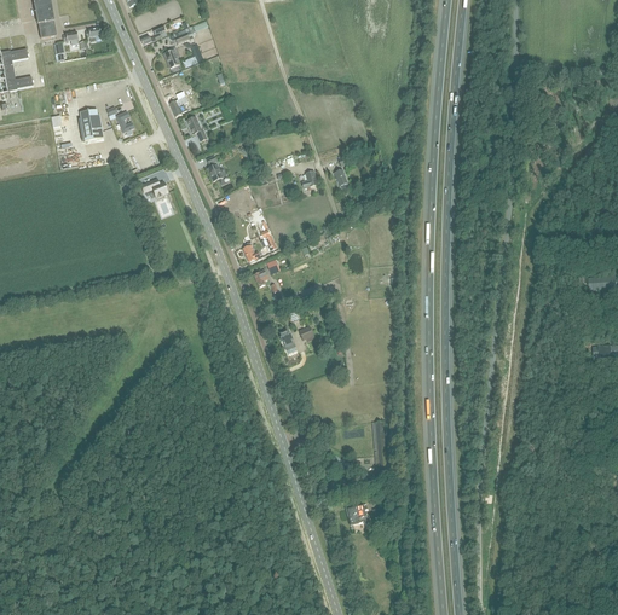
[(33,0),(36,23),(38,22),(40,38),(56,34),(53,19),(50,0),(33,0)]
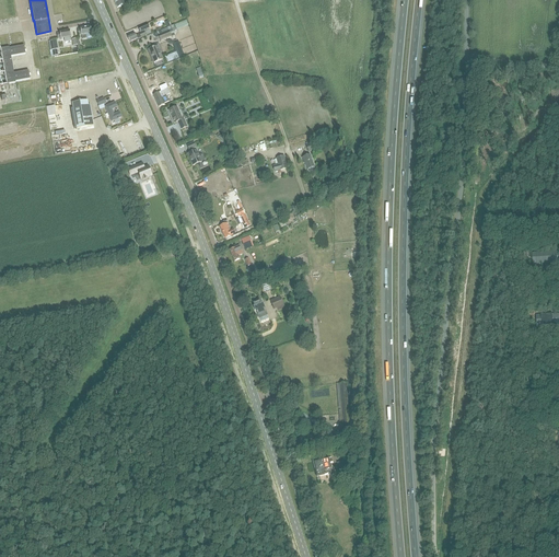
[(166,25),(167,27),(158,32),(160,38),(171,34),(169,30),(187,22),(185,18),(166,25)]
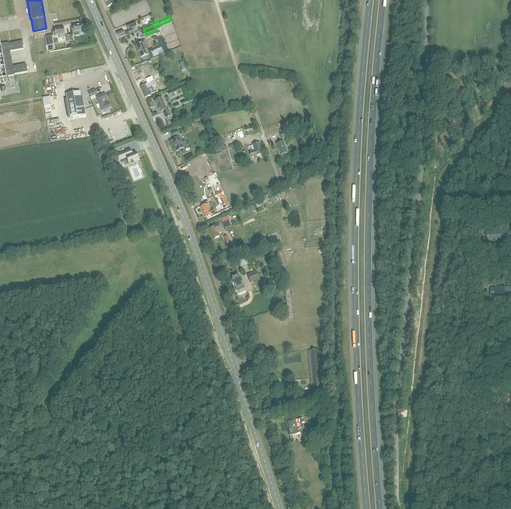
[(73,29),(78,29),(79,33),(83,32),(82,28),(83,28),(82,22),(72,24),(70,24),(71,29),(73,29)]
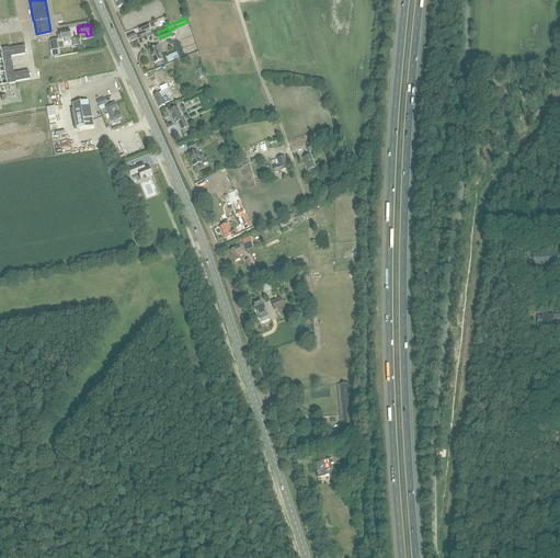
[(70,34),(69,27),(58,30),(59,30),(56,31),(57,36),(59,35),(59,36),(64,35),(65,40),(70,38),(71,38),(70,34)]
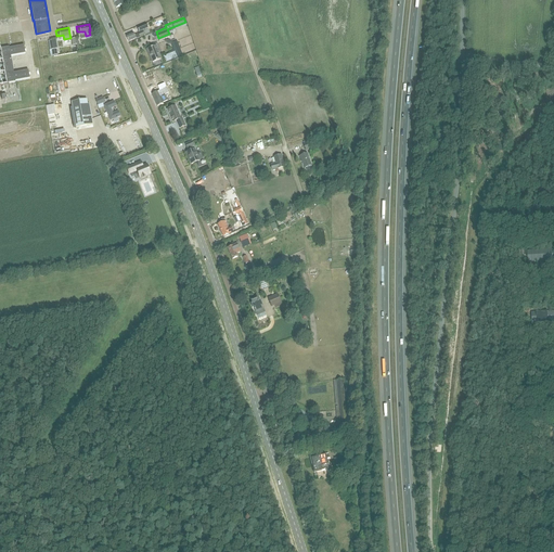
[(132,30),(130,31),(126,34),(128,39),(144,31),(142,28),(133,33),(132,30)]
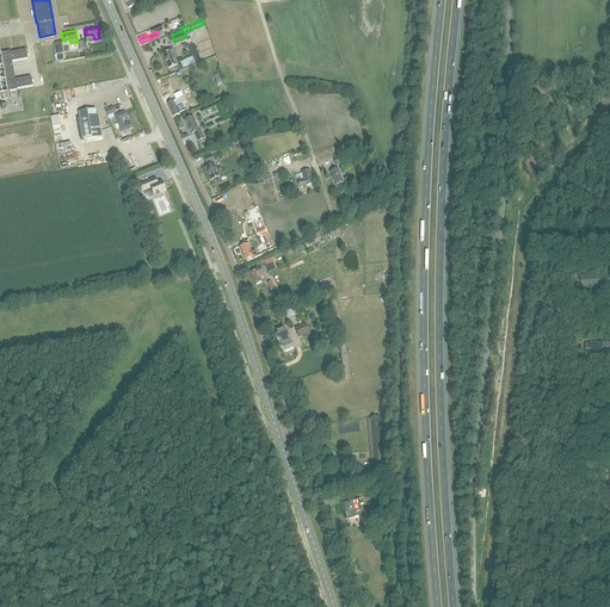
[(192,43),(189,44),(195,60),(198,57),(192,43)]
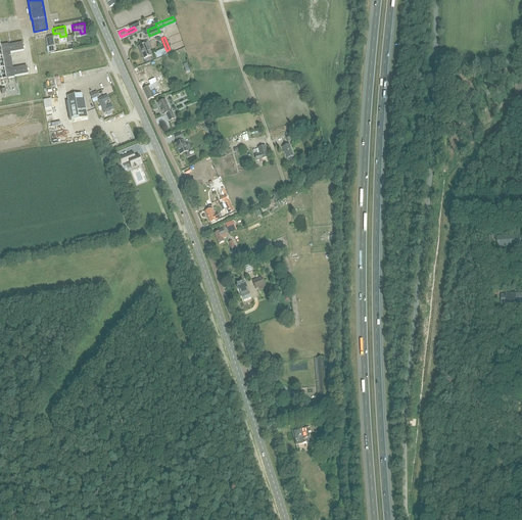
[(0,78),(6,77),(5,76),(13,75),(13,74),(28,72),(26,63),(12,65),(9,50),(24,48),(21,40),(8,43),(8,42),(0,43),(0,42),(0,78)]
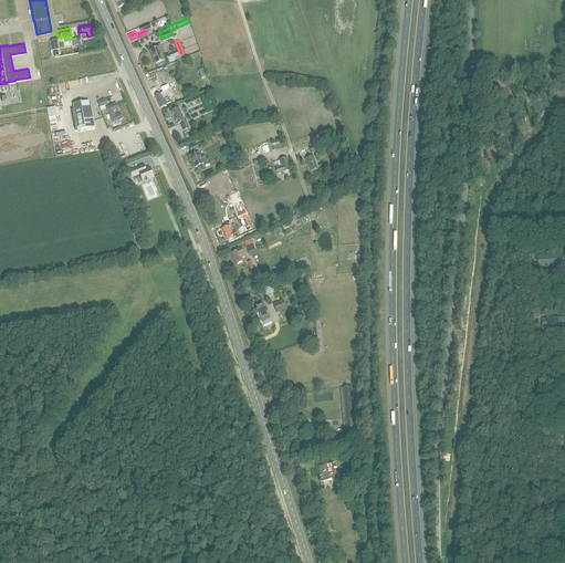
[(158,44),(154,45),(149,48),(155,61),(164,58),(158,44)]
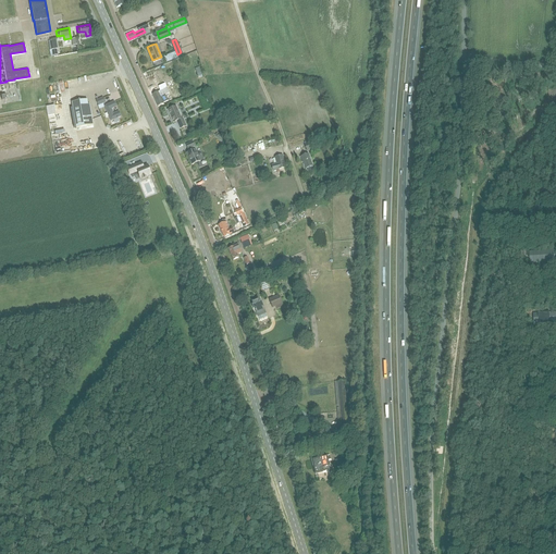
[(168,88),(164,81),(157,84),(159,88),(151,91),(157,103),(163,101),(162,99),(163,98),(161,94),(163,94),(162,91),(161,93),(159,87),(160,87),(161,90),(168,88)]
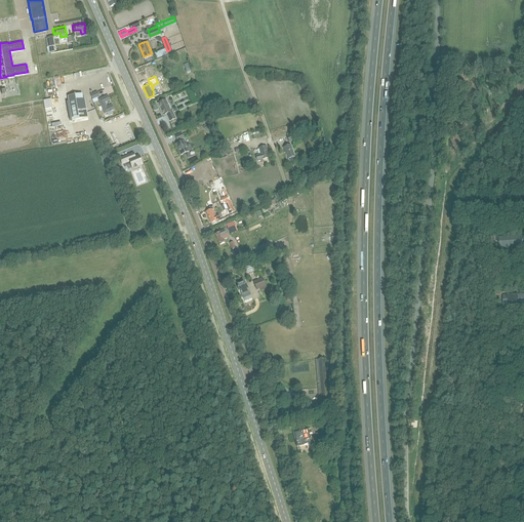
[(67,94),(71,118),(87,115),(84,95),(82,96),(81,91),(67,94)]
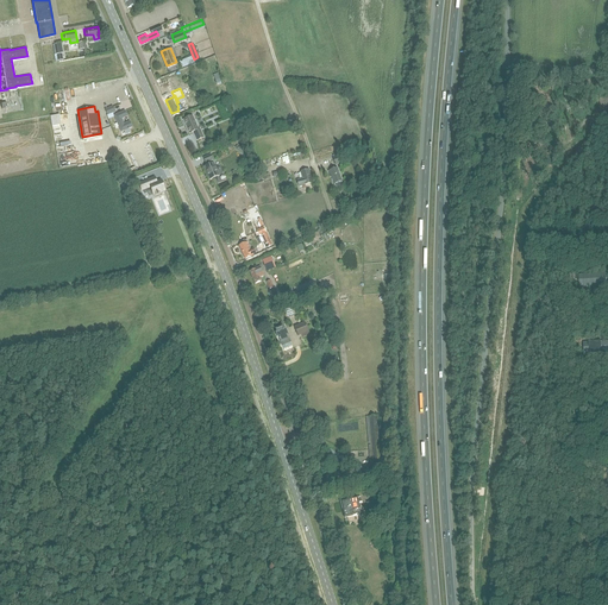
[(124,108),(113,113),(120,128),(124,127),(125,131),(126,131),(129,130),(129,128),(127,126),(131,125),(129,119),(123,121),(120,117),(126,113),(124,108)]
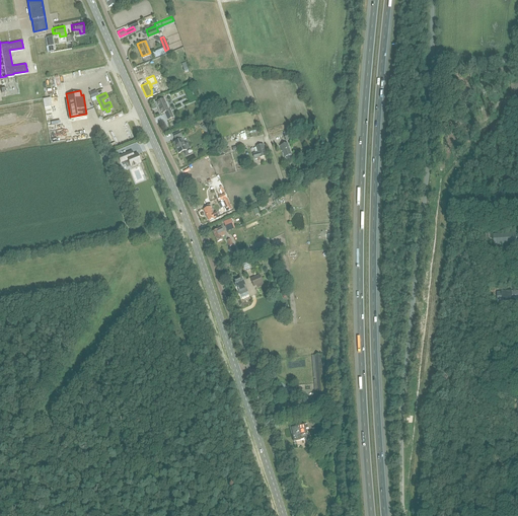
[(163,96),(155,100),(160,112),(164,111),(167,118),(172,115),(169,107),(168,107),(166,104),(167,103),(166,100),(165,100),(163,96)]
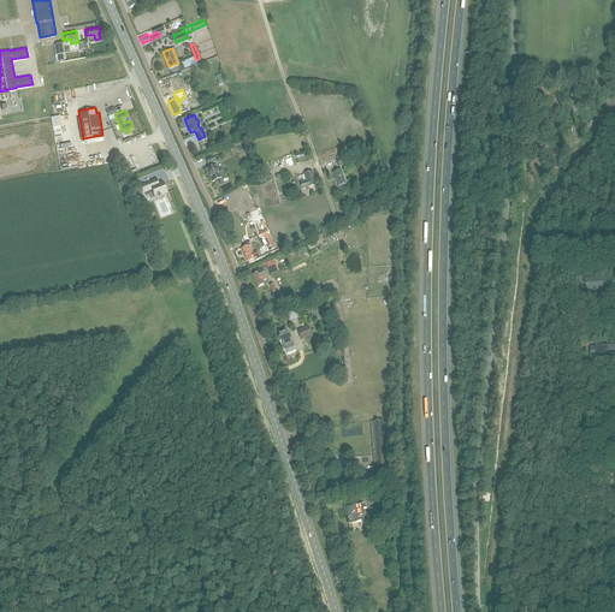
[(206,166),(211,179),(220,174),(214,162),(212,164),(211,160),(214,159),(212,154),(205,158),(207,162),(208,161),(210,164),(206,166)]
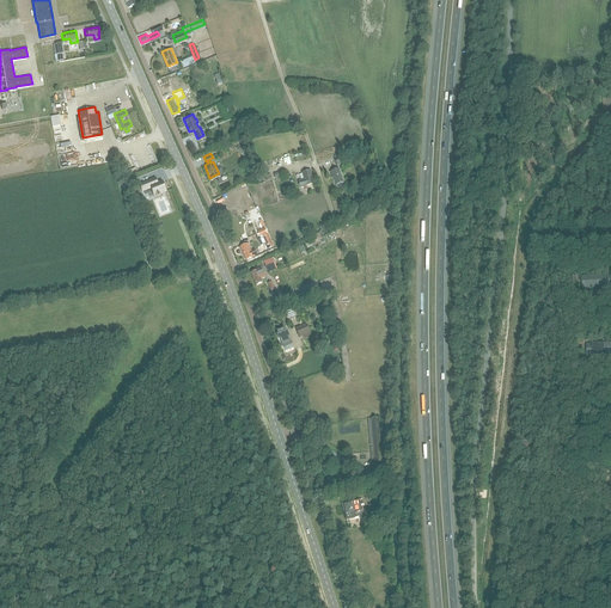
[(337,166),(330,169),(335,182),(335,183),(336,184),(337,184),(342,183),(342,182),(342,180),(342,179),(337,166)]
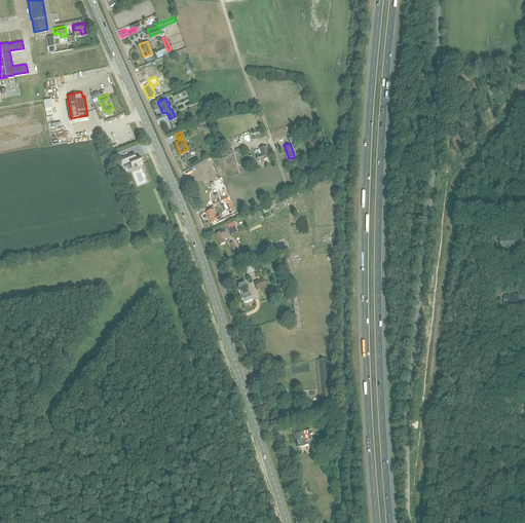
[(267,151),(265,144),(259,146),(261,152),(256,153),(257,158),(268,155),(267,152),(268,152),(268,151),(267,151)]
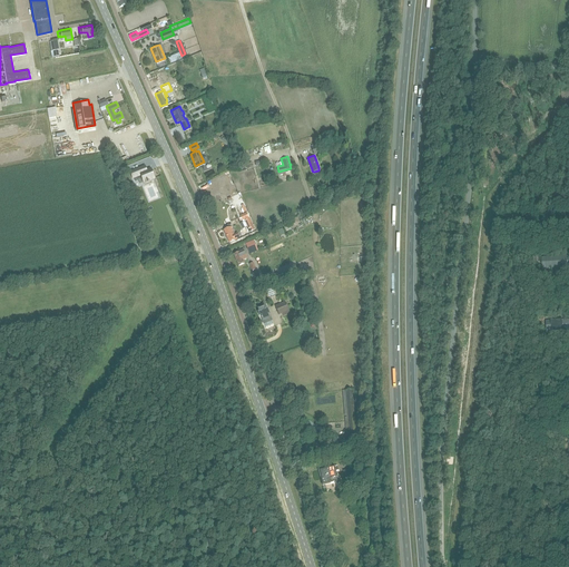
[(144,164),(130,169),(133,175),(139,173),(143,179),(144,179),(144,181),(149,177),(154,176),(149,166),(146,168),(144,164)]
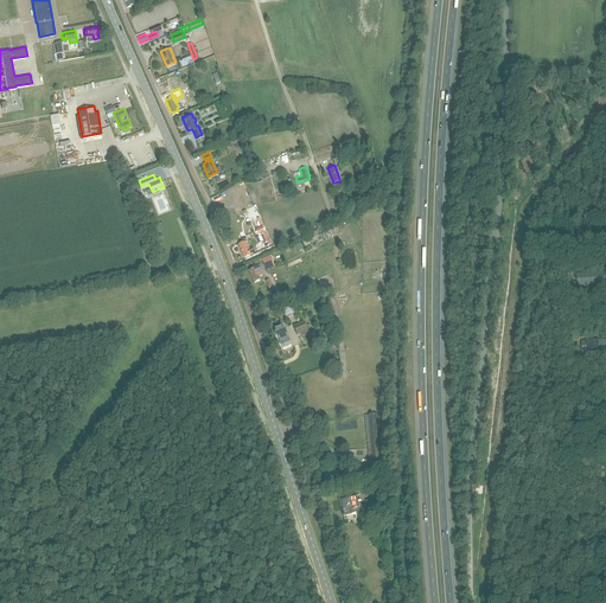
[(260,231),(262,238),(265,244),(269,242),(261,224),(255,228),(257,232),(260,231)]
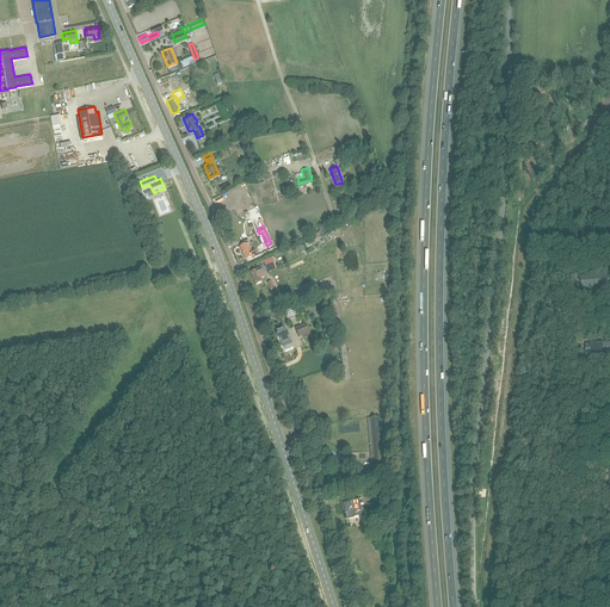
[(247,240),(245,241),(239,243),(245,256),(256,252),(253,247),(251,248),(247,240)]
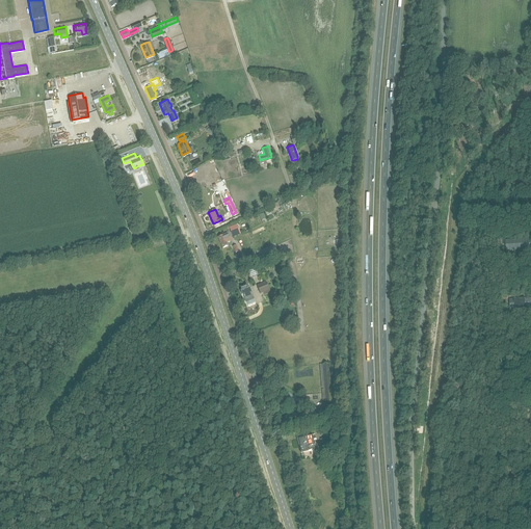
[(229,226),(231,232),(239,229),(236,222),(229,226)]
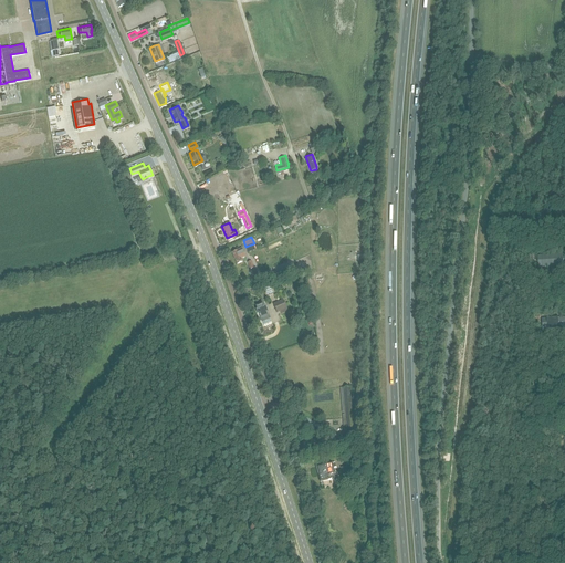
[(241,246),(231,250),(237,261),(241,259),(240,256),(243,253),(241,246)]
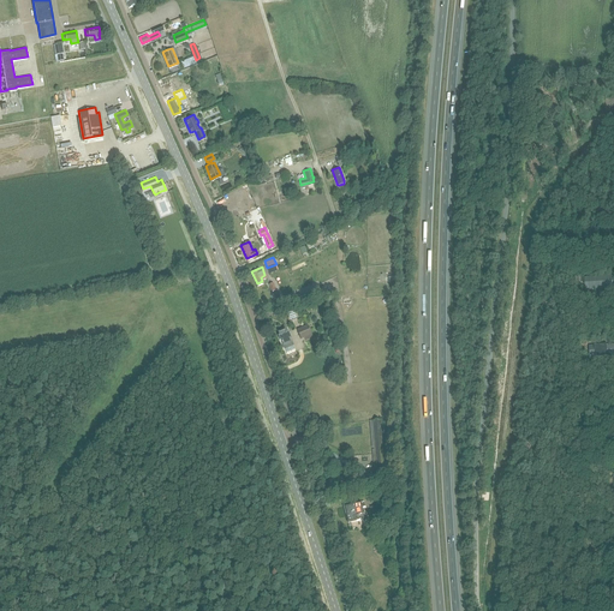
[(582,274),(583,287),(613,285),(613,271),(582,274)]
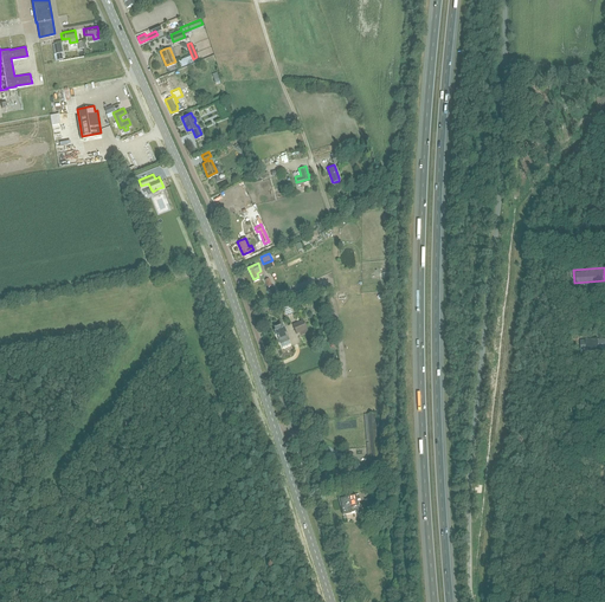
[(307,330),(302,319),(293,323),(295,331),(298,330),(300,334),(307,330)]
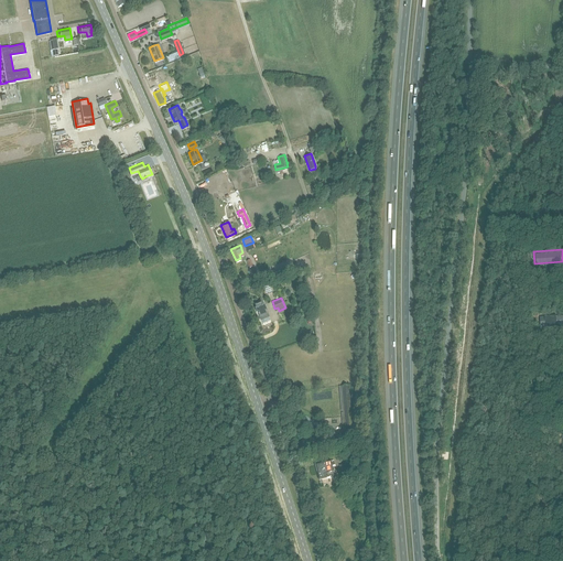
[(261,303),(260,301),(256,303),(257,306),(255,306),(257,312),(257,313),(258,313),(260,319),(268,315),(263,302),(261,303)]
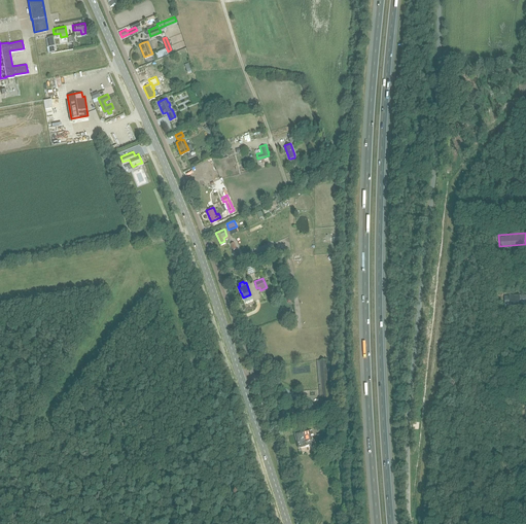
[(502,293),(503,304),(506,304),(506,303),(517,302),(517,304),(525,302),(525,291),(517,292),(506,292),(506,293),(502,293)]
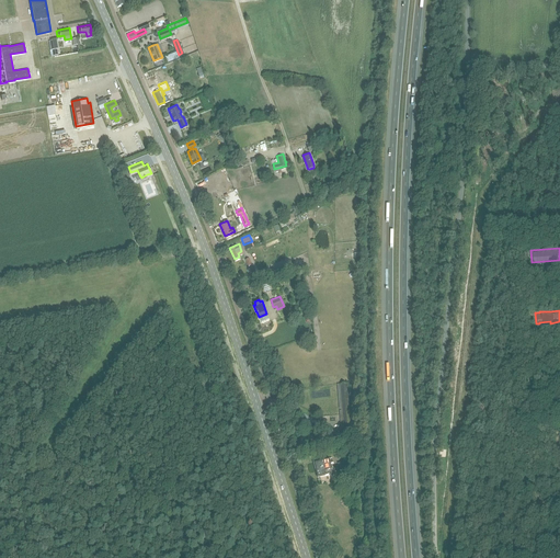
[(340,382),(343,431),(350,431),(345,382),(340,382)]
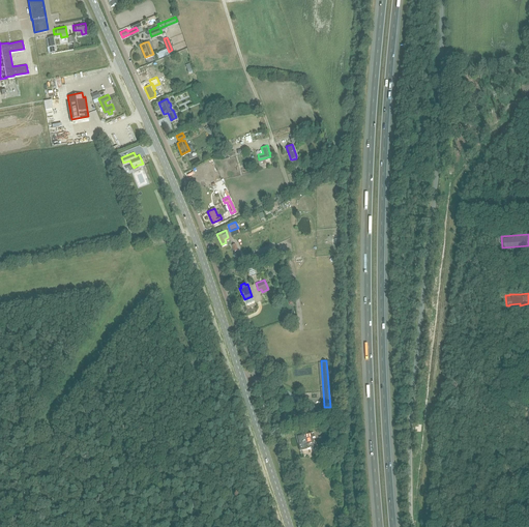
[(313,431),(302,433),(299,434),(299,432),(295,433),(295,434),(295,435),(296,435),(298,442),(297,442),(297,443),(297,444),(298,444),(300,454),(301,454),(299,447),(306,446),(310,446),(312,446),(314,446),(315,444),(314,441),(313,440),(312,441),(312,439),(311,439),(310,436),(314,435),(313,431)]
